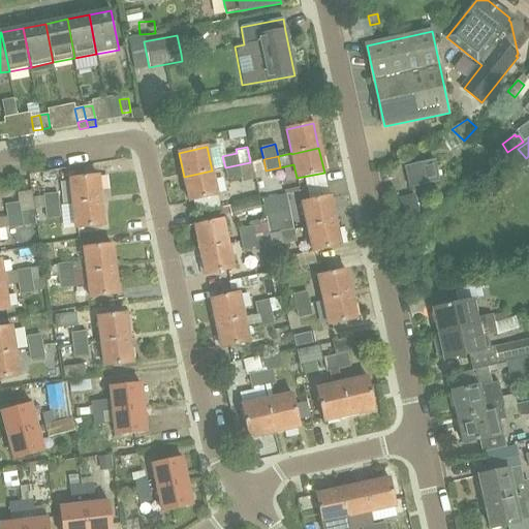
[(440,182),(436,160),(405,166),(410,189),(440,182)]
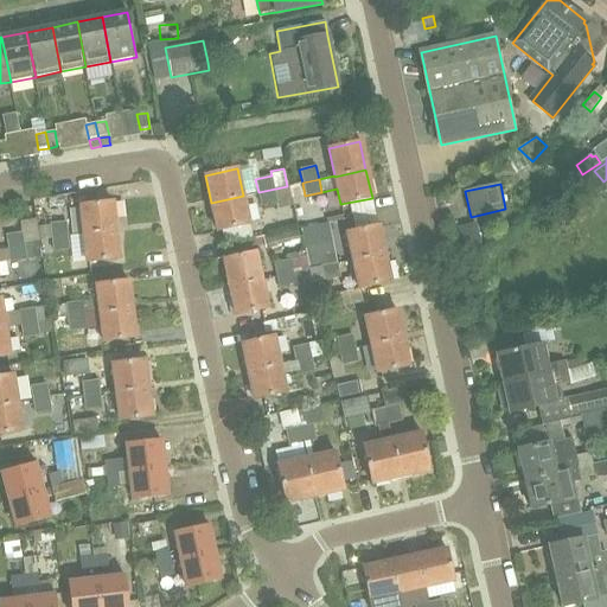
[(274,190),(259,193),(261,206),(276,203),(274,190)]
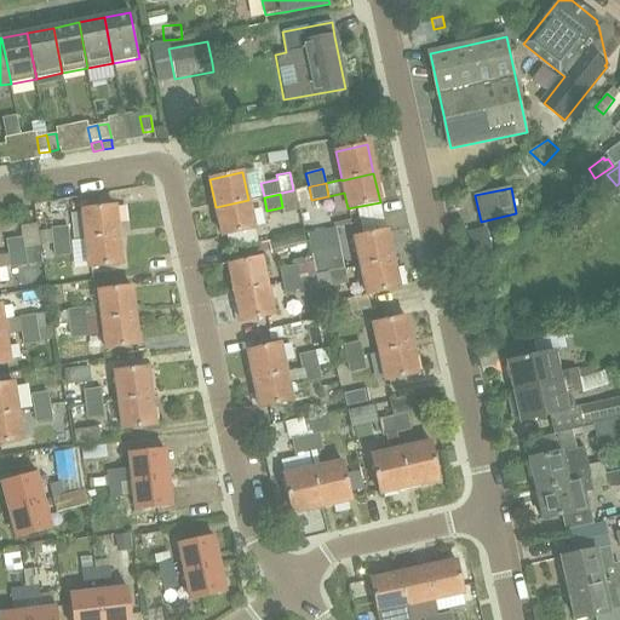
[(248,200),(216,207),(222,236),(254,229),(248,200)]
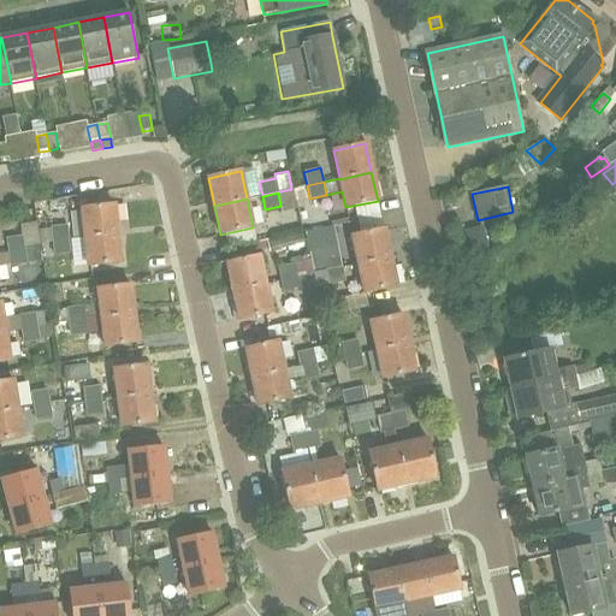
[(114,205),(83,208),(86,237),(118,234),(114,205)]
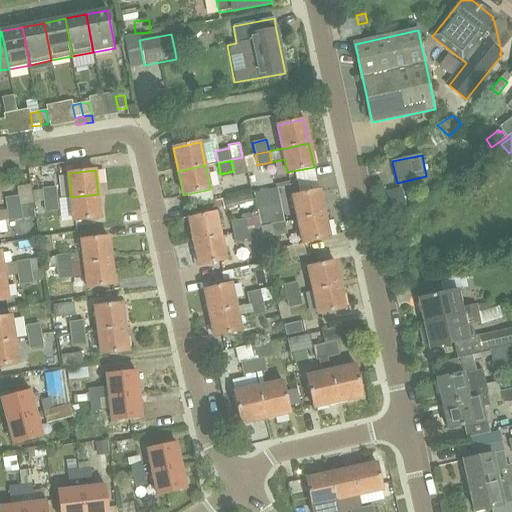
[(265,182),(269,195),(289,190),(285,176),(265,182)]
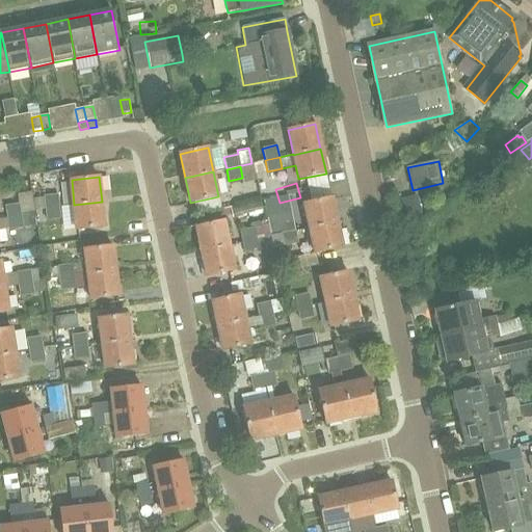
[(264,187),(258,188),(261,201),(267,200),(264,187)]
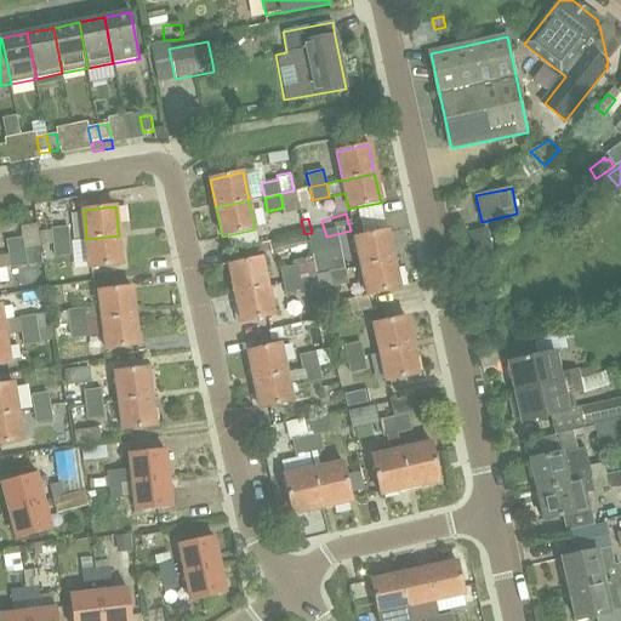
[(22,238),(6,240),(9,255),(26,252),(26,251),(38,249),(40,249),(36,223),(20,227),(22,238)]
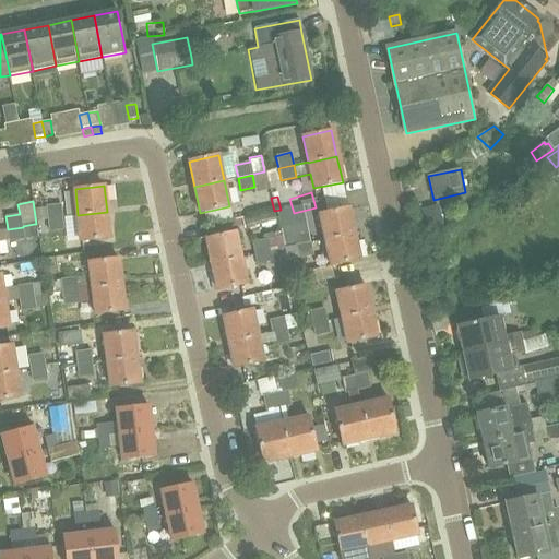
[(61,204),(46,205),(47,218),(62,217),(61,204)]
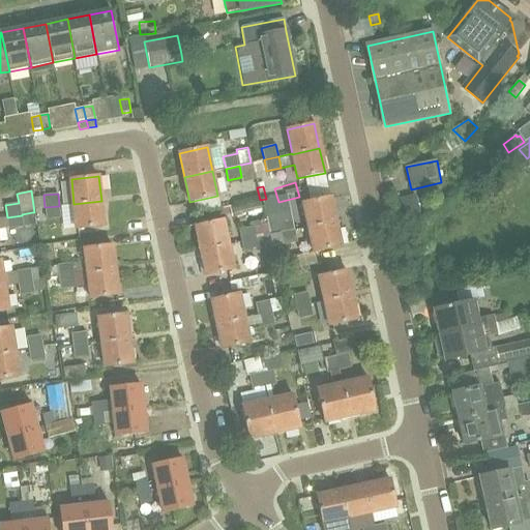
[(398,198),(403,217),(421,213),(415,194),(398,198)]
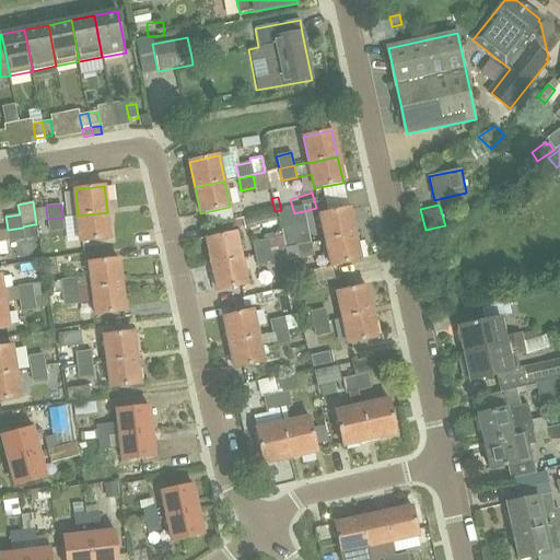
[(349,208),(321,214),(325,241),(353,234),(349,208)]
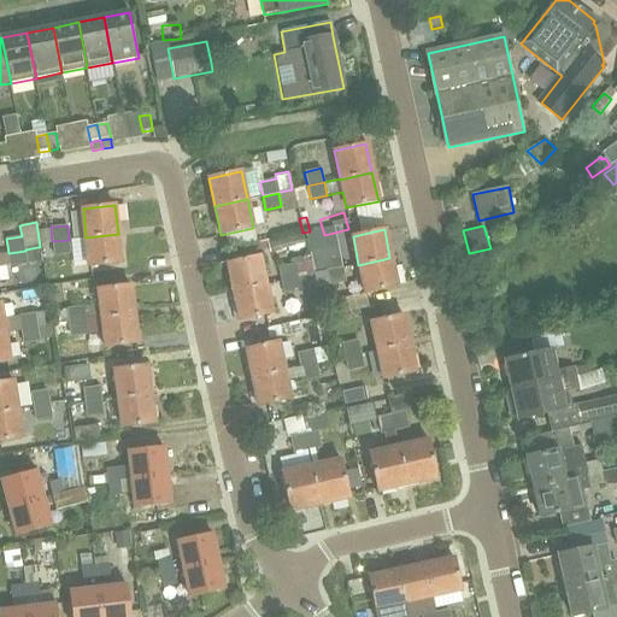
[(118,234),(86,238),(87,247),(89,266),(121,263),(118,234)]
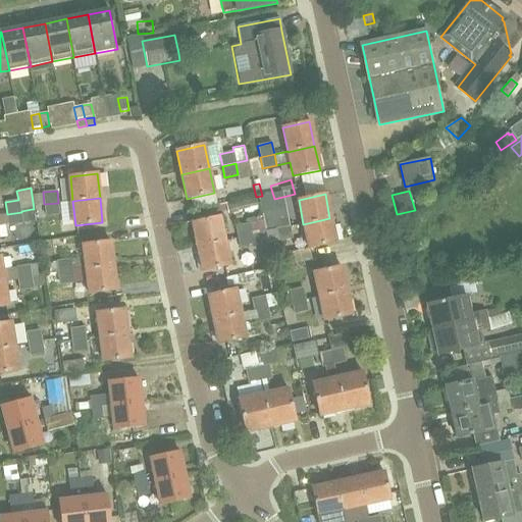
[(256,199),(228,204),(230,212),(257,206),(256,199)]
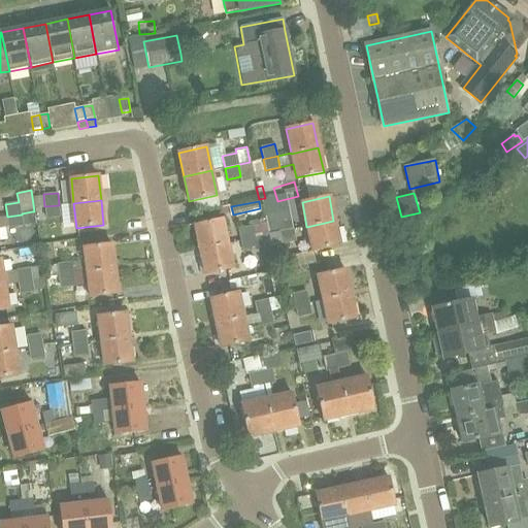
[(59,205),(44,206),(46,219),(61,218),(59,205)]
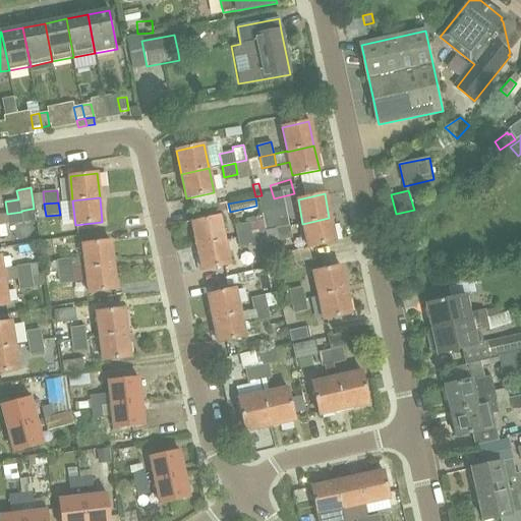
[(285,207),(259,212),(259,213),(261,217),(264,231),(289,226),(286,215),(285,207)]
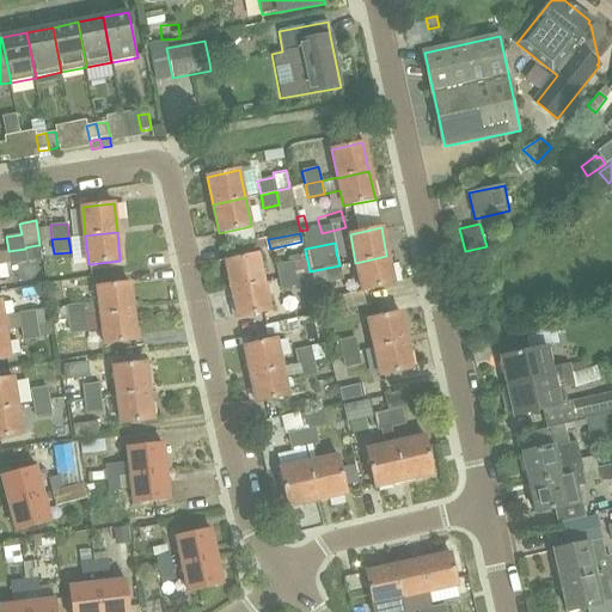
[(0,265),(28,262),(41,259),(37,245),(25,248),(25,249),(8,251),(8,252),(0,254),(0,265)]
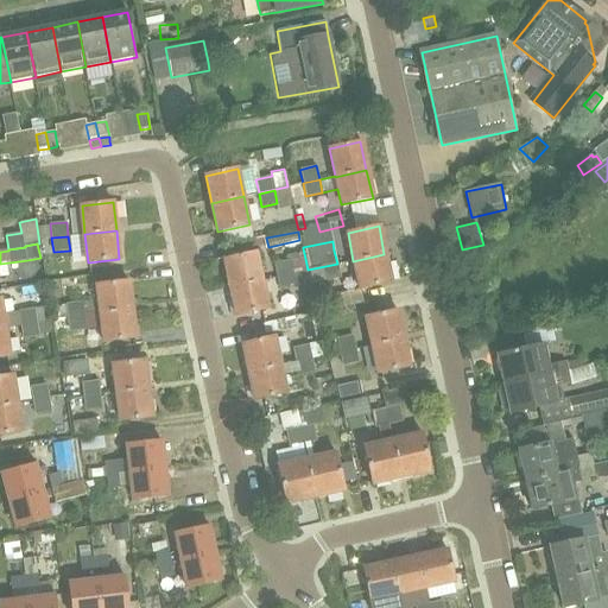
[(255,253),(225,259),(230,287),(261,282),(255,253)]
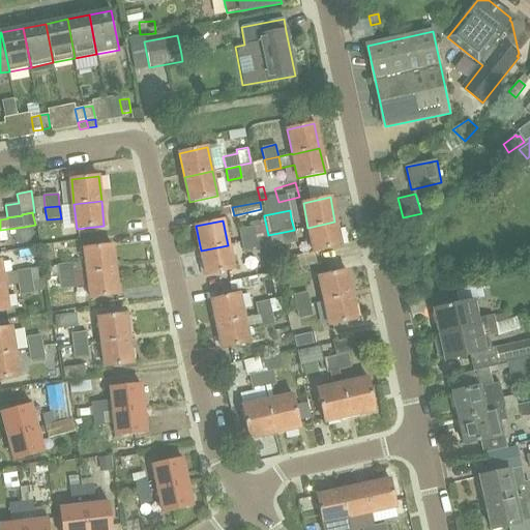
[(249,227),(238,230),(241,242),(256,239),(268,237),(268,235),(265,221),(257,223),(258,224),(249,225),(249,227)]
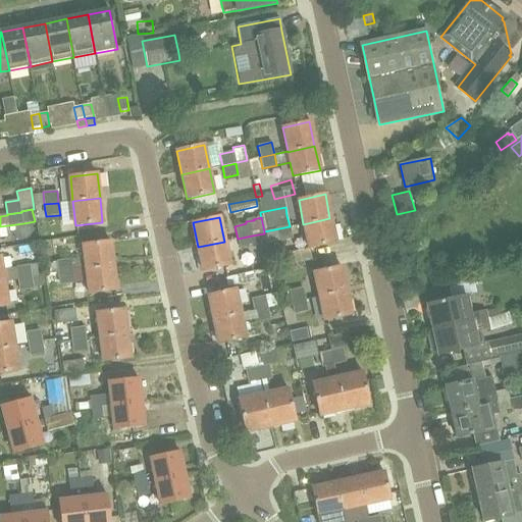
[(329,218),(303,224),(308,248),(334,243),(329,218)]
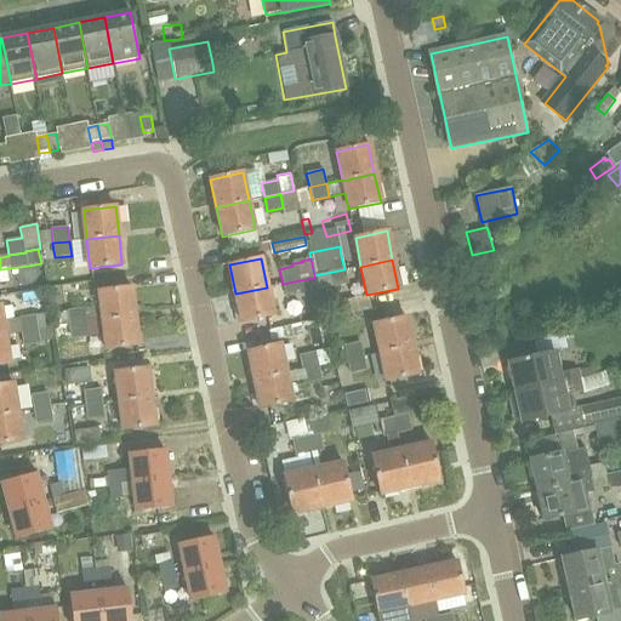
[(345,269),(314,275),(314,278),(318,290),(347,284),(345,269)]
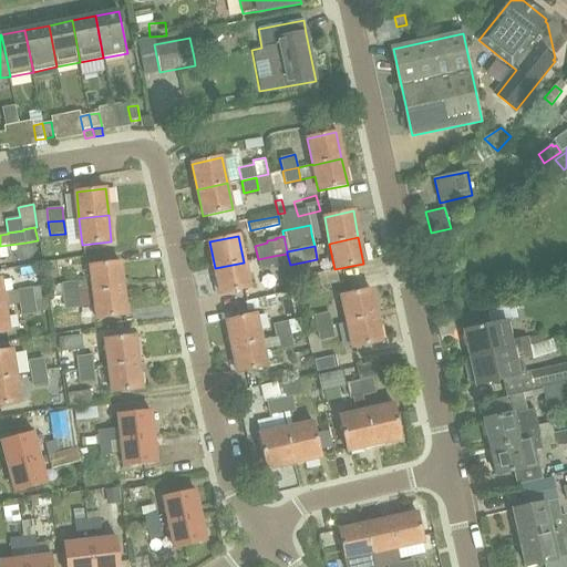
[(274,256),(258,259),(260,271),(277,268),(274,256)]
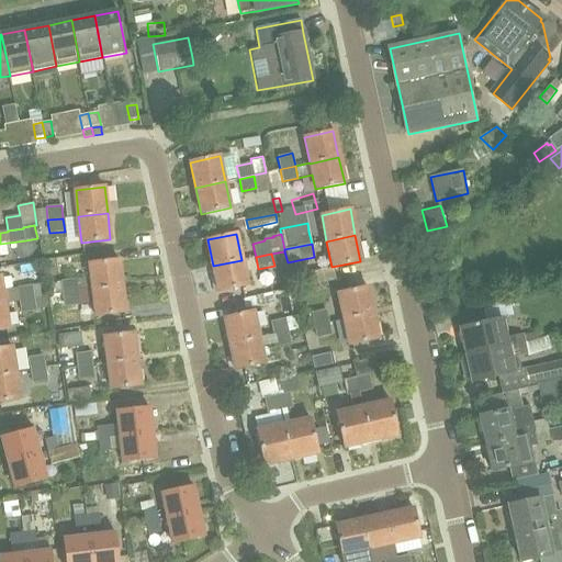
[(117,260),(89,263),(92,290),(122,285),(117,260)]
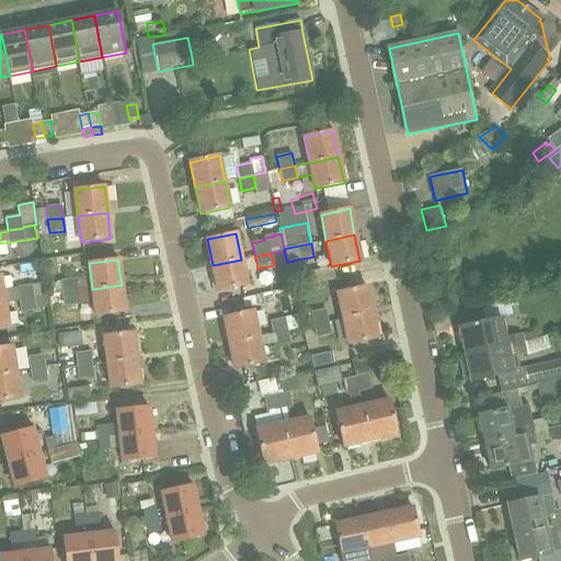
[(241,260),(213,265),(217,292),(247,285),(241,260)]
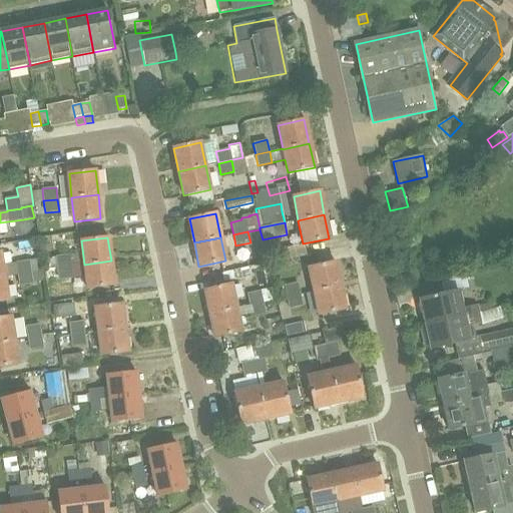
[(333,249),(337,262),(354,255),(349,243),(333,249)]
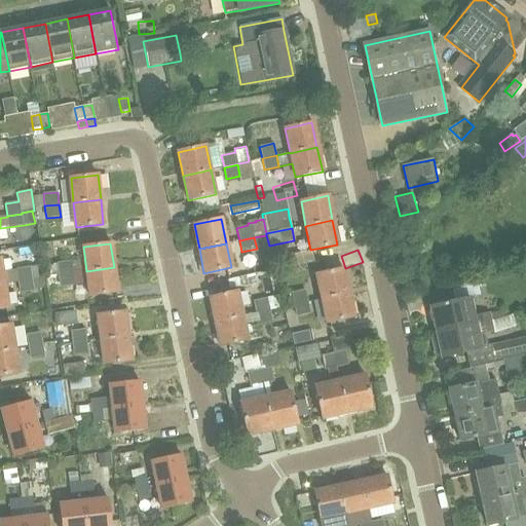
[(59,263),(57,263),(57,264),(59,275),(72,273),(70,261),(59,263)]
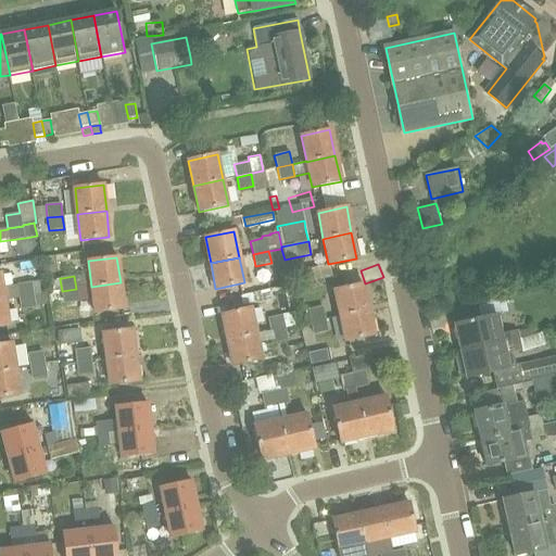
[(32,282),(16,285),(16,286),(19,298),(34,295),(32,282)]
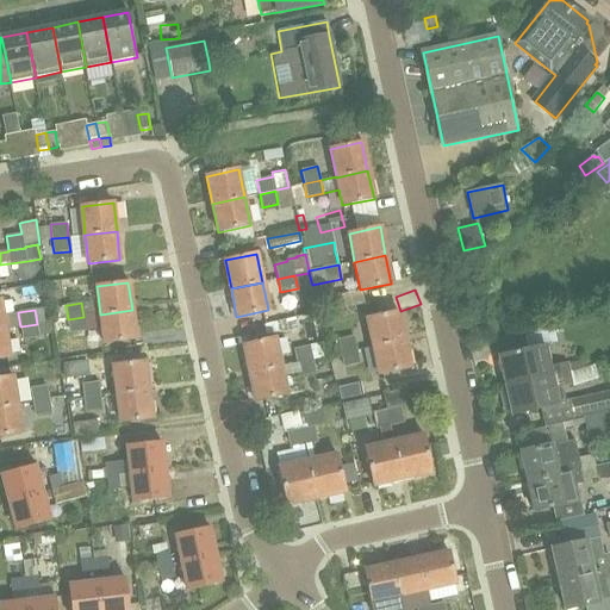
[(132,310),(100,315),(103,329),(104,343),(136,338),(132,310)]
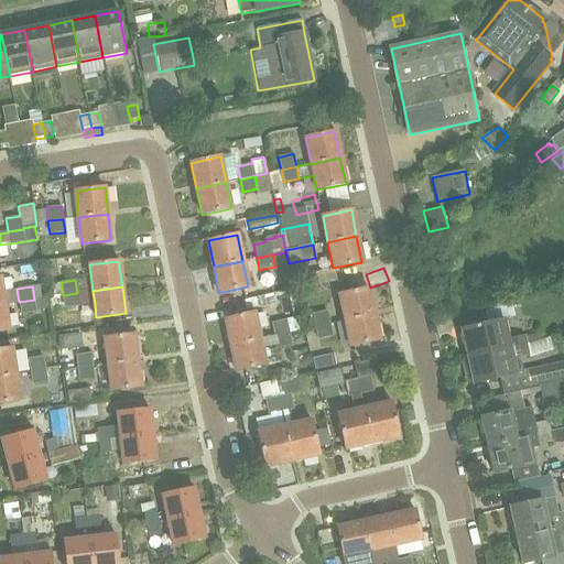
[(368,289),(339,294),(345,321),(372,314),(368,289)]
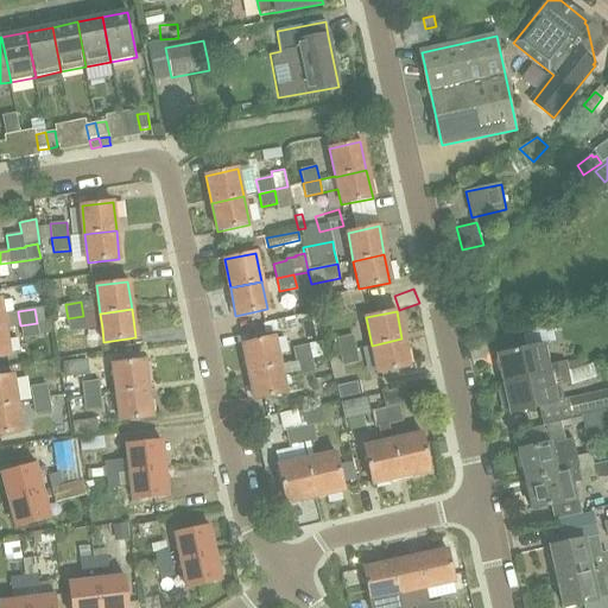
[(83,316),(68,318),(69,333),(84,330),(83,316)]
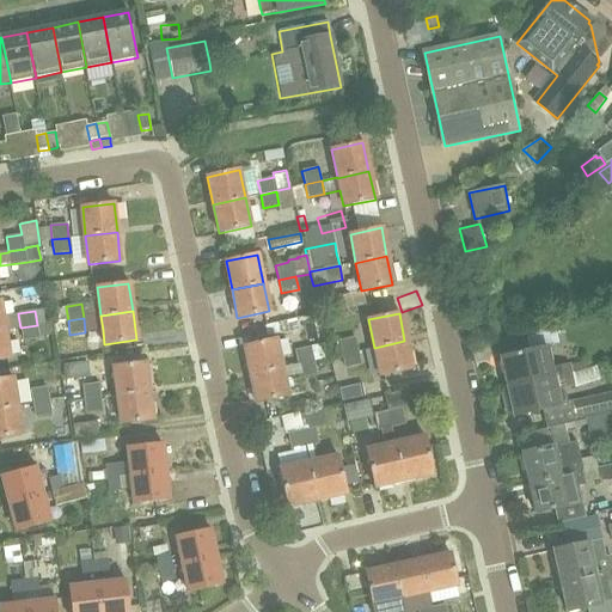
[(37,325),(20,328),(20,329),(23,341),(40,338),(37,325)]
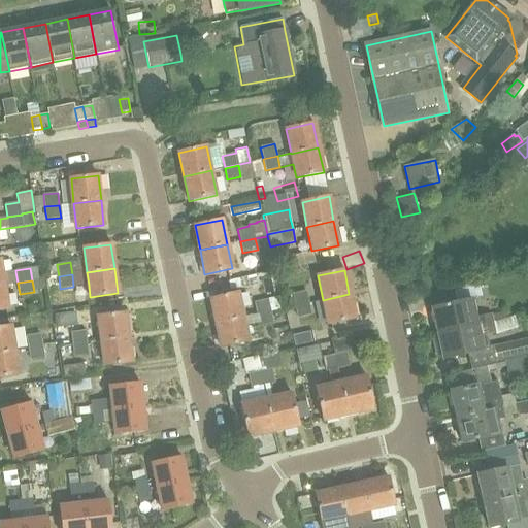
[(306,291),(292,294),(295,305),(309,303),(306,291)]
